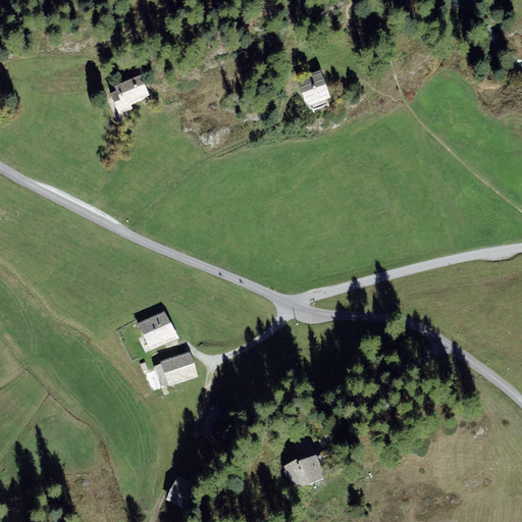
[(321,75),(297,84),(306,111),(331,103),(321,75)]
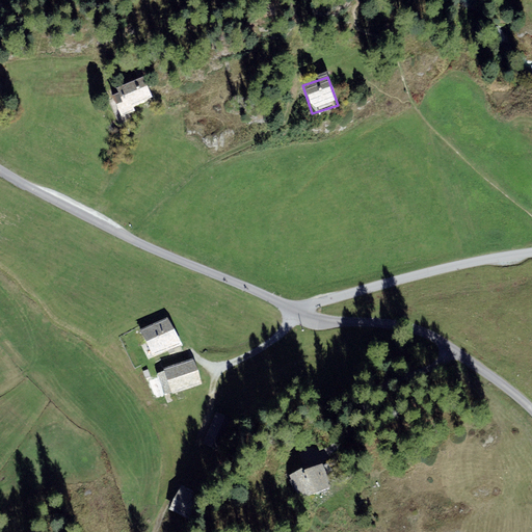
[(116,94),(118,98),(108,102),(120,125),(136,117),(134,111),(153,102),(142,81),(116,94)]
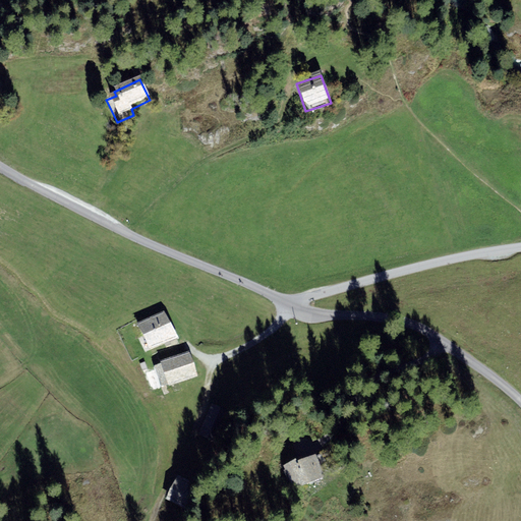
[(165,309),(136,323),(150,350),(164,343),(166,347),(171,345),(170,341),(177,338),(165,309)]
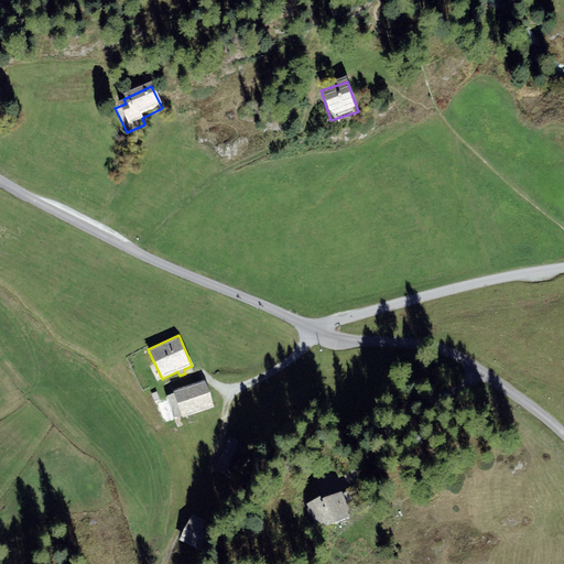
[(205,379),(173,390),(174,393),(154,400),(162,422),(182,415),(183,419),(215,407),(205,379)]
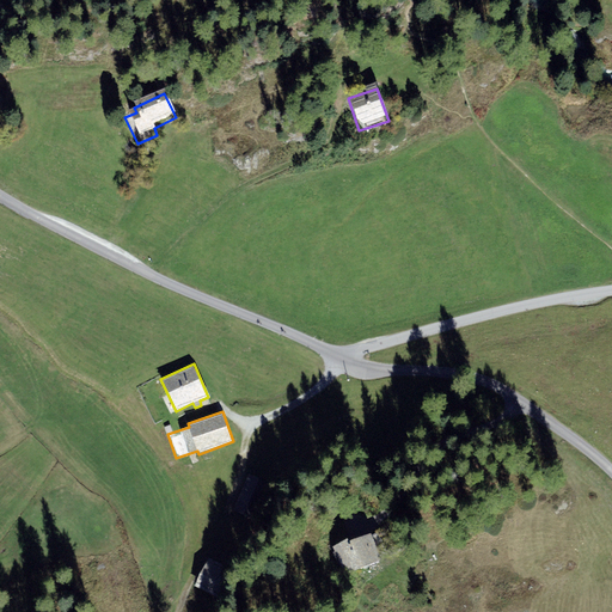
[(348,538),(332,546),(343,569),(355,570),(383,557),(372,532),(349,540),(348,538)]
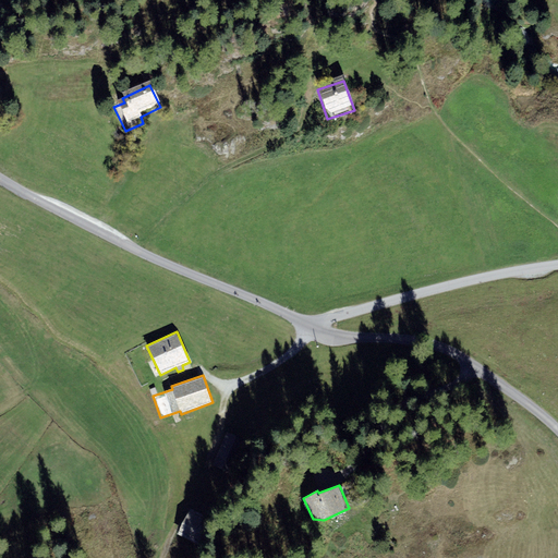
[(190,509),(179,534),(201,545),(213,519),(190,509)]
